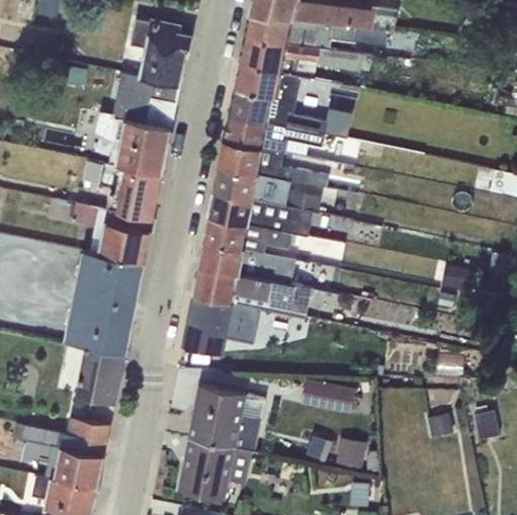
[(57,0),(39,0),(37,14),(55,16),(57,0)]
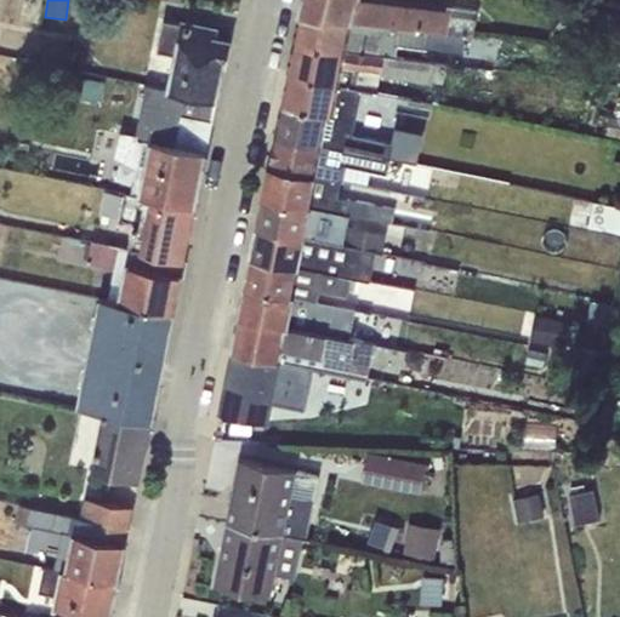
[(359,0),(302,0),(299,17),(464,38),(473,39),(477,12),(447,9),(445,12),(359,1),(359,0)]
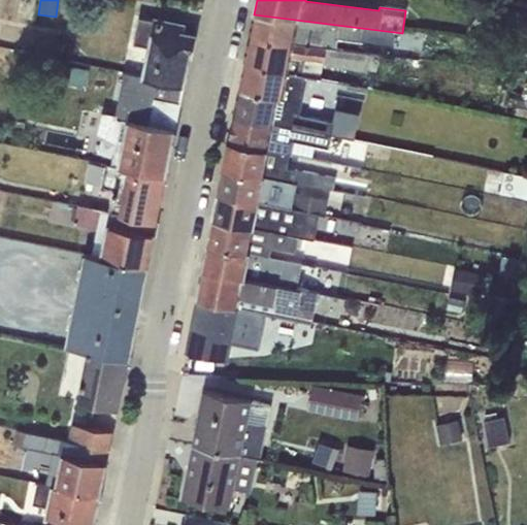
[(394,32),(254,14),(249,39),(336,51),(337,40),(392,47),(394,32)]
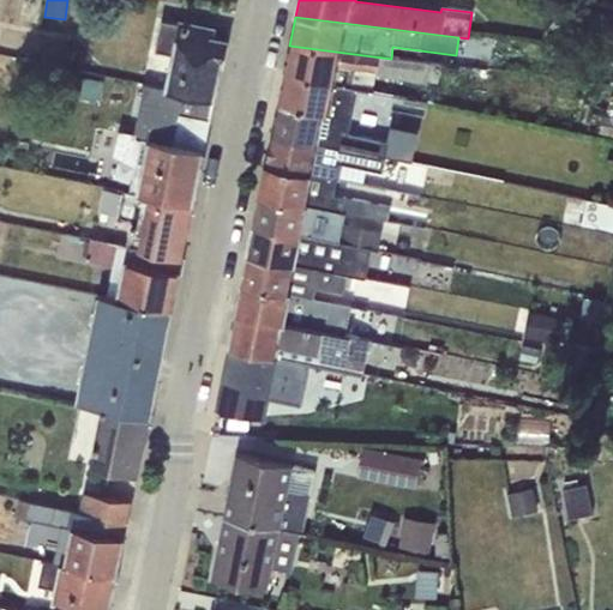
[(164,90),(214,100),(217,80),(216,80),(220,66),(221,66),(226,43),(212,41),(215,29),(178,20),(176,25),(160,22),(154,53),(172,56),(164,90)]
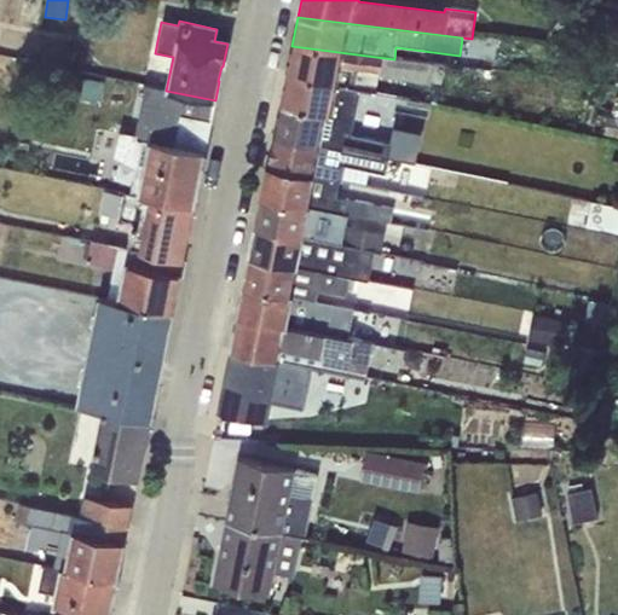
[(394,59),(292,46),(287,75),(361,91),(374,94),(377,76),(429,85),(432,74),(443,75),(444,65),(394,59)]
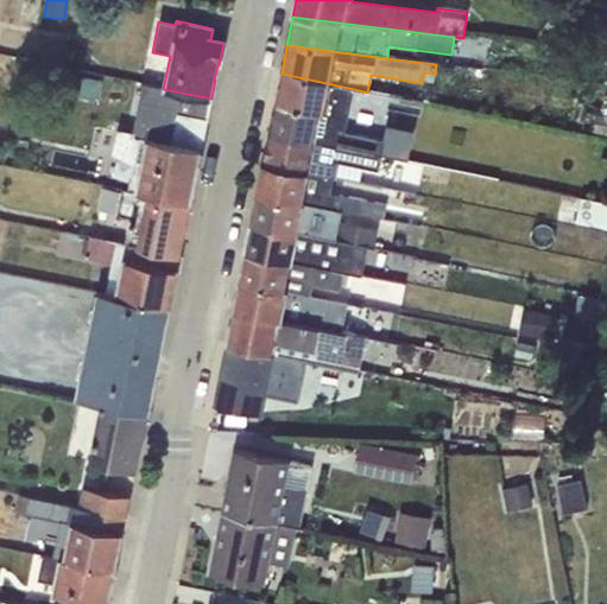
[(102,83),(56,72),(51,93),(99,102),(102,83)]
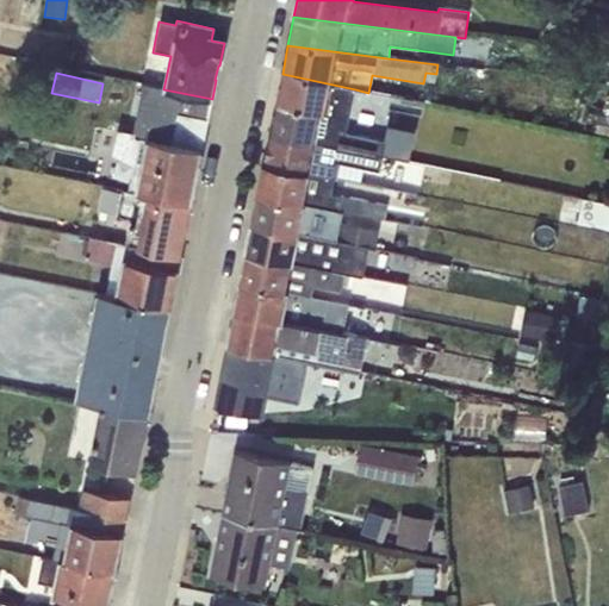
[(355,89),(283,74),(269,136),(383,158),(408,163),(415,133),(389,127),(385,143),(346,135),(355,89)]
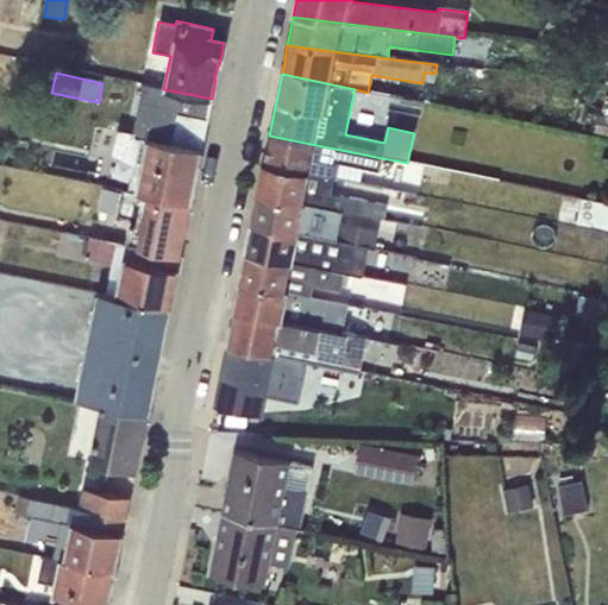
[(207,123),(212,99),(163,89),(142,84),(133,133),(117,131),(112,156),(132,168),(127,193),(190,205),(201,151),(171,145),(177,117),(207,123)]
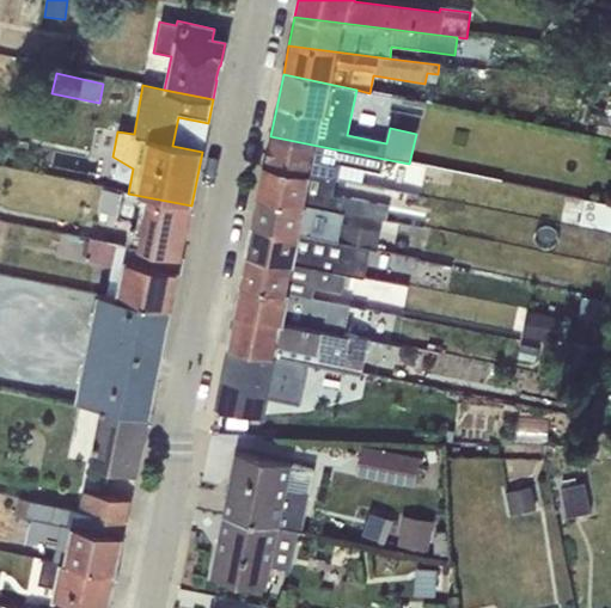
[(202,152),(208,123),(178,117),(172,146),(202,152)]
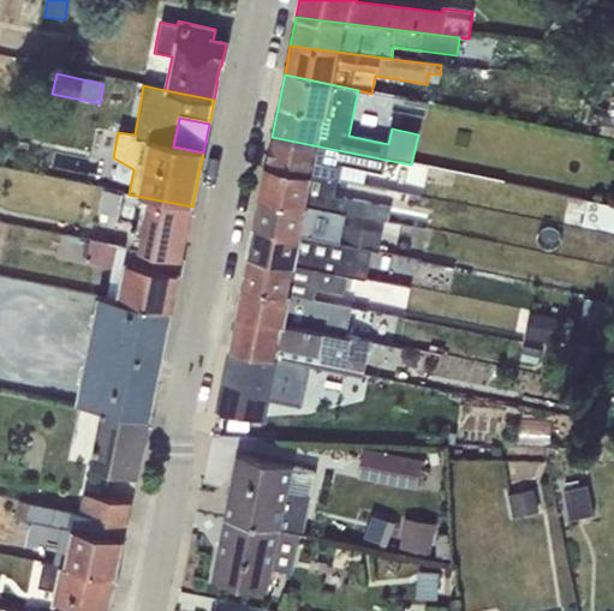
[(613,119),(602,118),(598,136),(613,138),(613,119)]
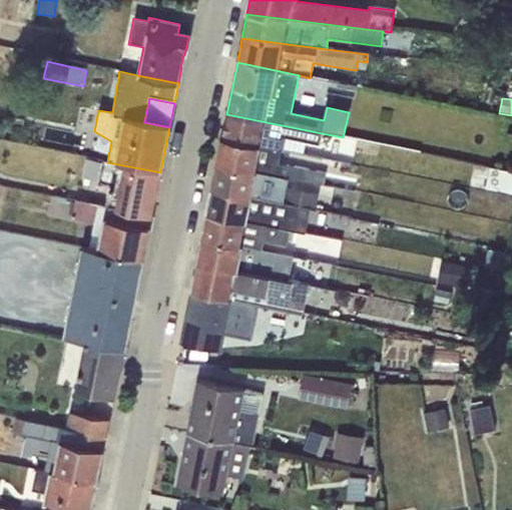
[(322,133),(226,114),(221,139),(282,152),(286,138),(319,146),(322,133)]
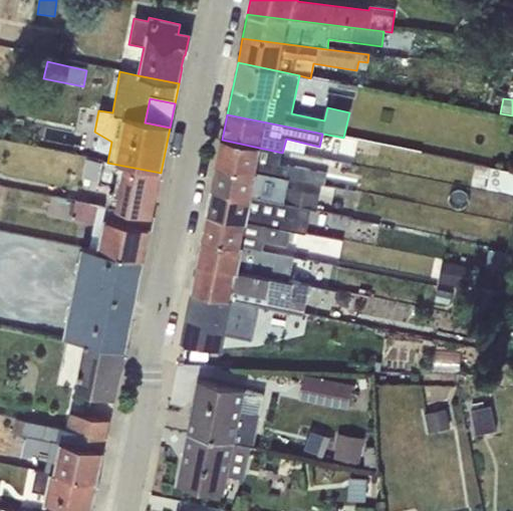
[(282,153),(222,140),(216,166),(288,181),(323,187),(325,174),(279,165),(282,153)]
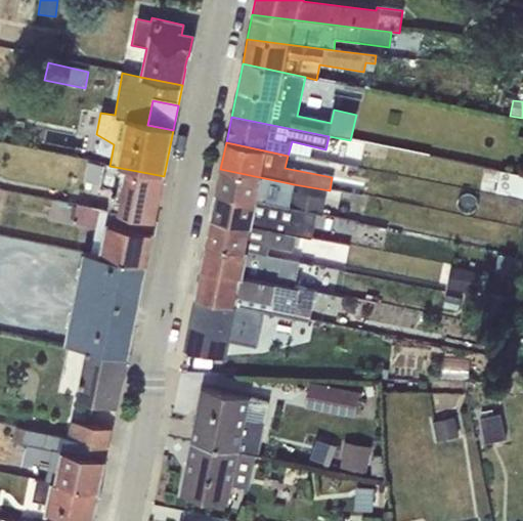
[(155,221),(164,176),(110,166),(104,165),(99,187),(112,190),(107,212),(155,221)]
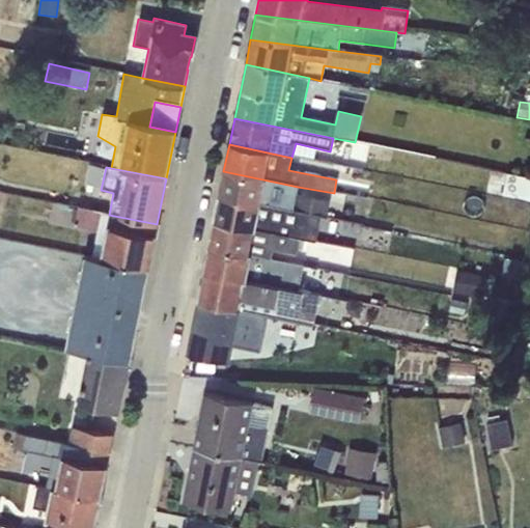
[(293,212),(298,187),(223,171),(219,196),(293,212)]
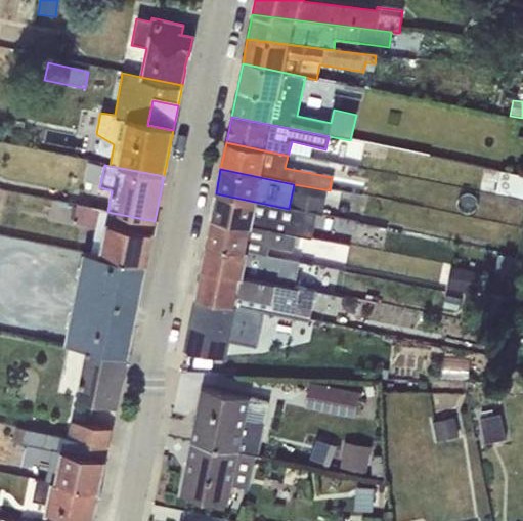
[(522,176),(499,171),(495,192),(522,198),(522,176)]
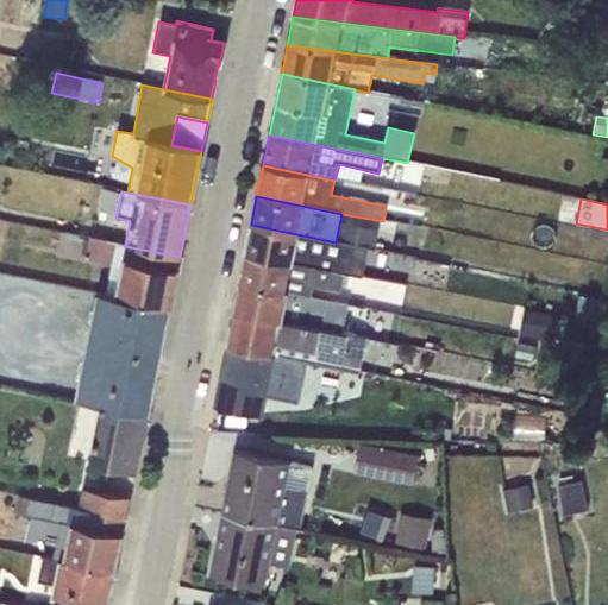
[(377,231),(342,224),(338,243),(374,250),(377,231)]
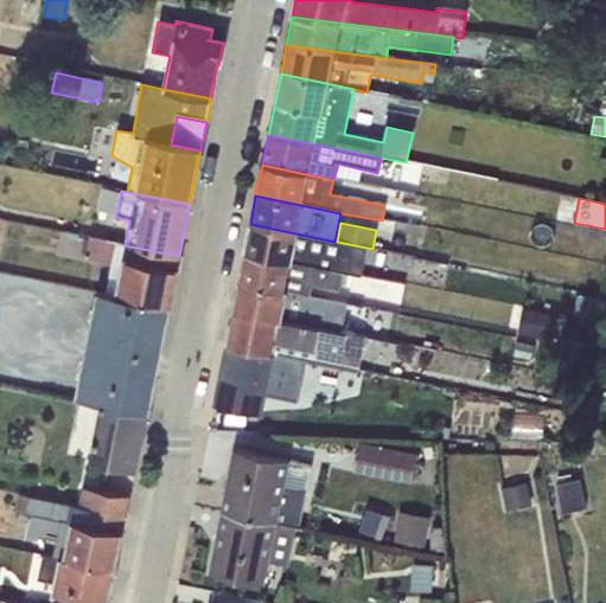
[(367,249),(335,242),(250,224),(244,254),(342,274),(361,276),(367,249)]
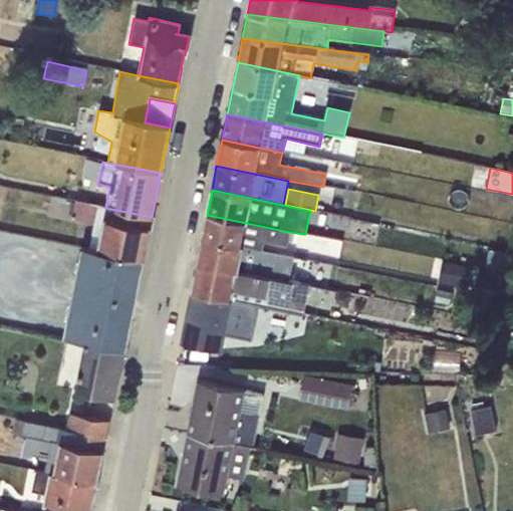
[(143,261),(152,217),(105,208),(75,201),(75,203),(69,202),(67,216),(72,217),(72,219),(93,224),(87,250),(143,261)]
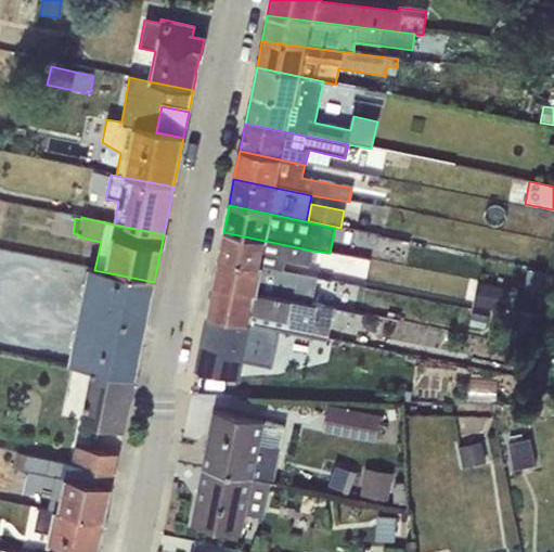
[(312,251),(223,232),(218,258),(281,271),(283,272),(285,261),(309,267),(312,251)]
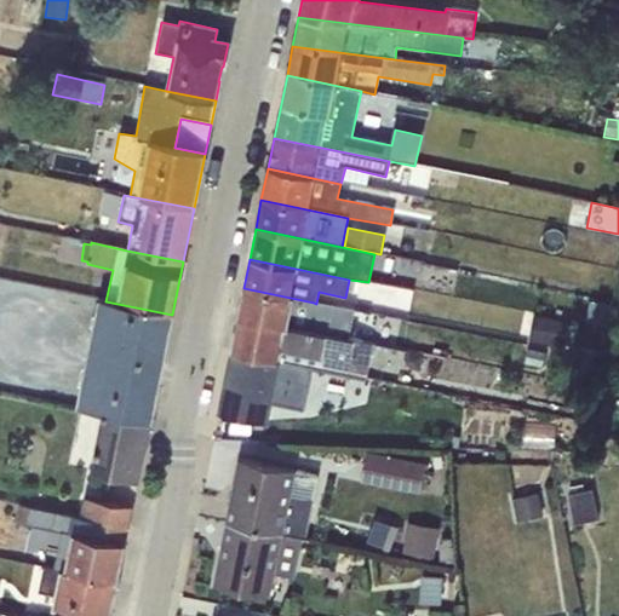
[(314,303),(244,288),(238,320),(328,335),(331,324),(310,320),(314,303)]
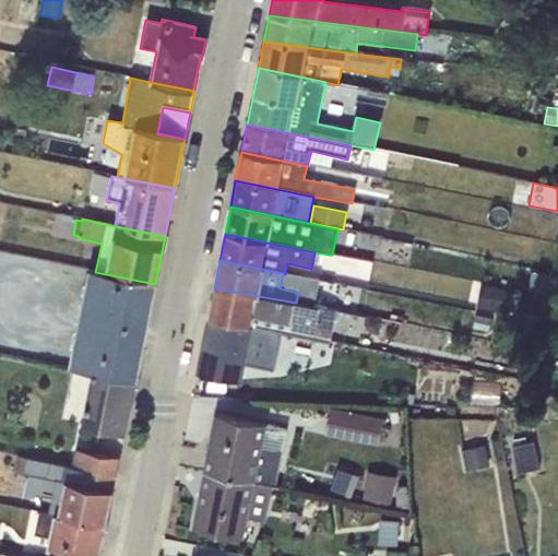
[(154,286),(155,284),(95,272),(88,271),(85,286),(82,286),(76,317),(145,331),(154,286)]
